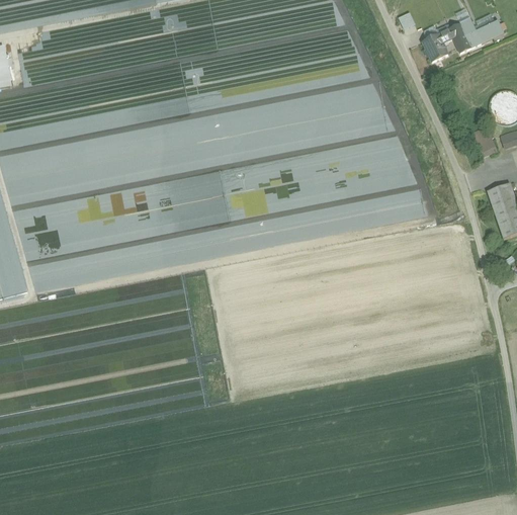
[(476,30),(469,19),(448,28),(449,29),(438,34),(438,33),(422,41),(431,61),(447,54),(442,43),(452,37),(459,52),(503,32),(497,20),(476,30)]
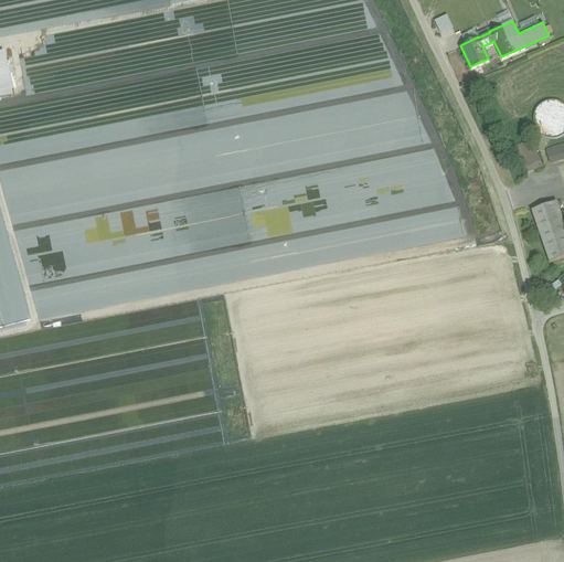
[(2,50),(0,50),(0,94),(10,93),(2,50)]
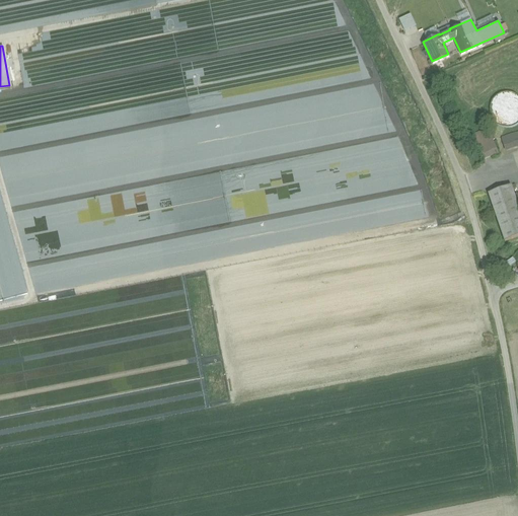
[(513,100),(511,99),(509,98),(506,97),(504,97),(502,98),(500,98),(499,99),(497,100),(495,101),(494,103),(493,104),(492,105),(492,107),(491,108),(491,111),(491,113),(491,115),(491,116),(492,118),(493,120),(495,122),(496,123),(497,124),(499,125),(501,126),(503,127),(506,127),(509,126),(512,125),(514,124),(515,123),(516,121),(517,120),(517,119),(517,118),(517,105),(517,104),(515,102),(513,100)]
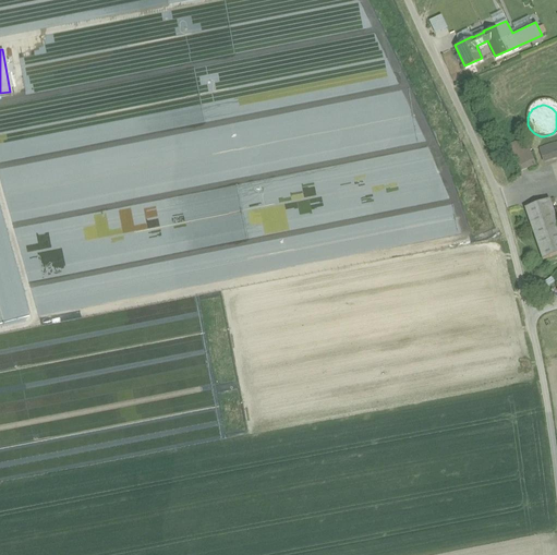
[(535,161),(524,136),(509,142),(520,168),(535,161)]
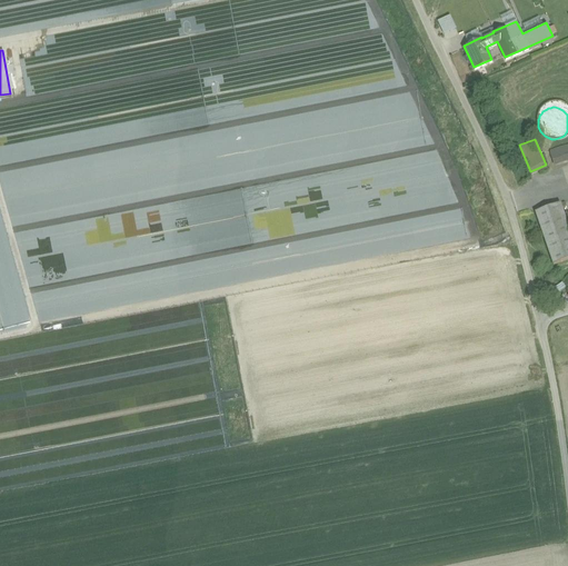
[(567,141),(549,148),(552,161),(567,156),(567,141)]
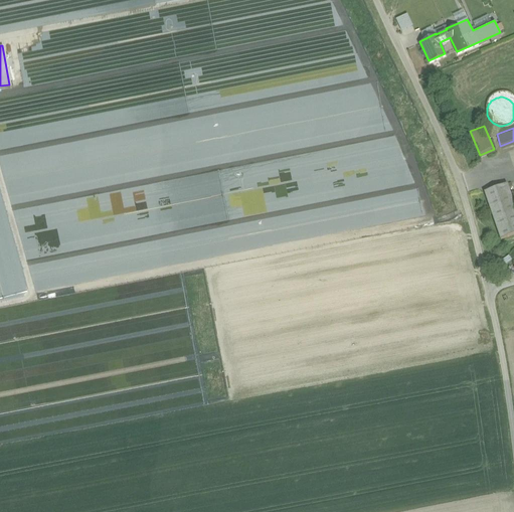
[(513,230),(513,203),(506,181),(484,188),(500,236),(513,230)]
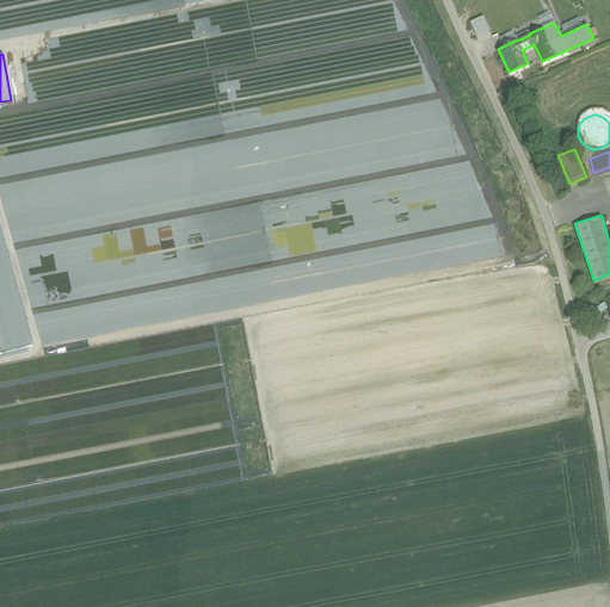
[(603,299),(592,307),(596,313),(607,305),(603,299)]
